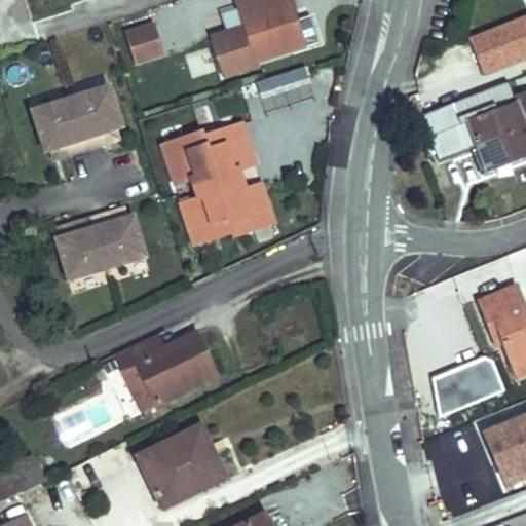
[(297,47),(290,25),(295,23),(287,0),(243,0),(237,2),(245,27),(248,36),(238,39),(235,30),(210,38),(223,78),(259,66),(257,61),(297,47)]
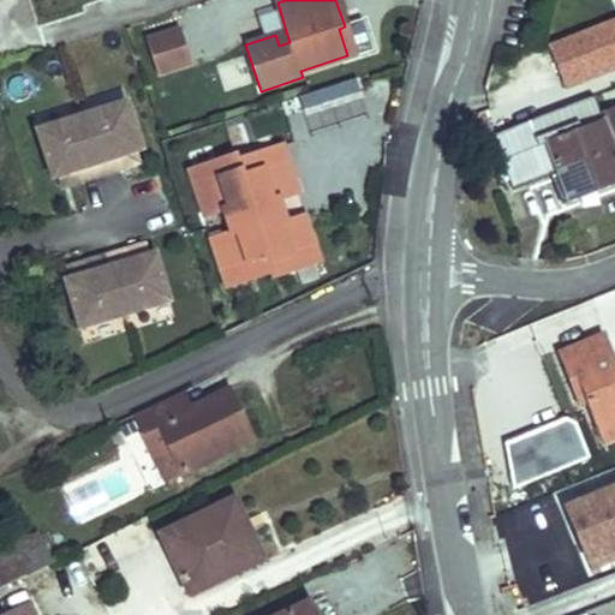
[(614,66),(614,17),(547,45),(565,88),(614,66)]
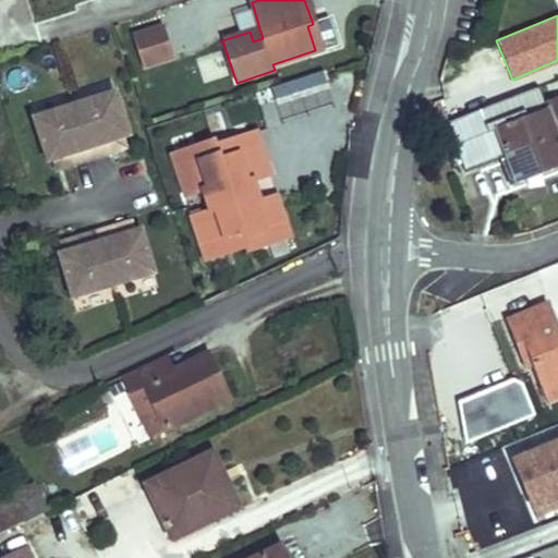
[(315,50),(320,49),(313,24),(307,26),(315,50)]
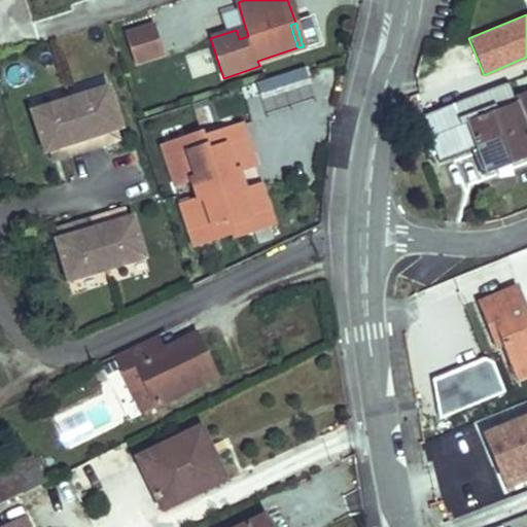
[(134,64),(164,55),(154,25),(125,34),(134,64)]
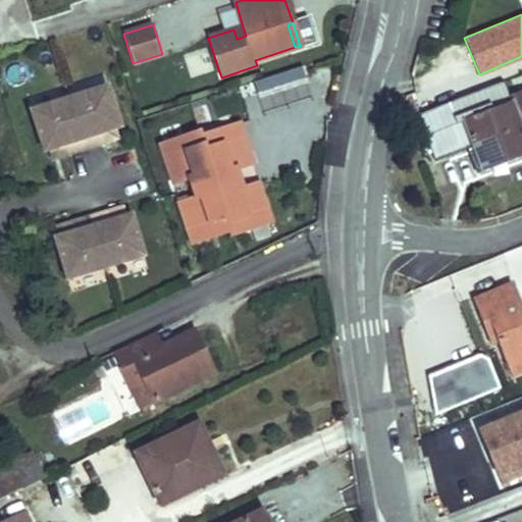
[(243,27),(233,30),(237,39),(246,36),(243,27)]
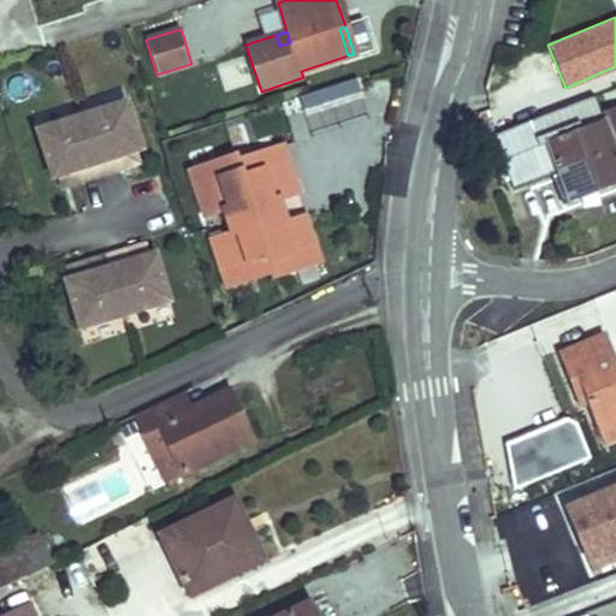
[(335,107),(363,99),(357,78),(297,96),(308,136),(341,128),(335,107)]
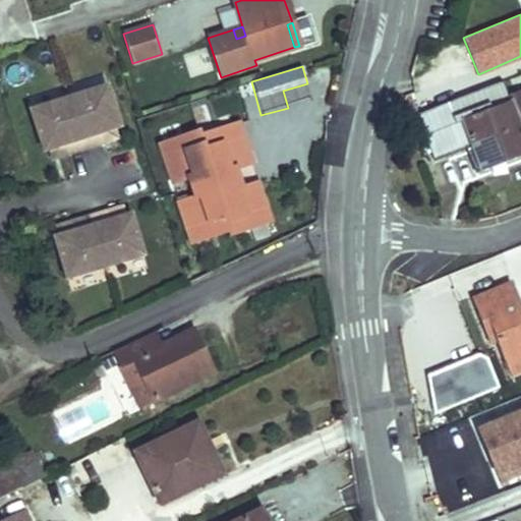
[(471,147),(479,166),(511,154),(513,160),(520,156),(520,129),(520,91),(508,96),(503,81),(417,115),(435,161),(471,147)]
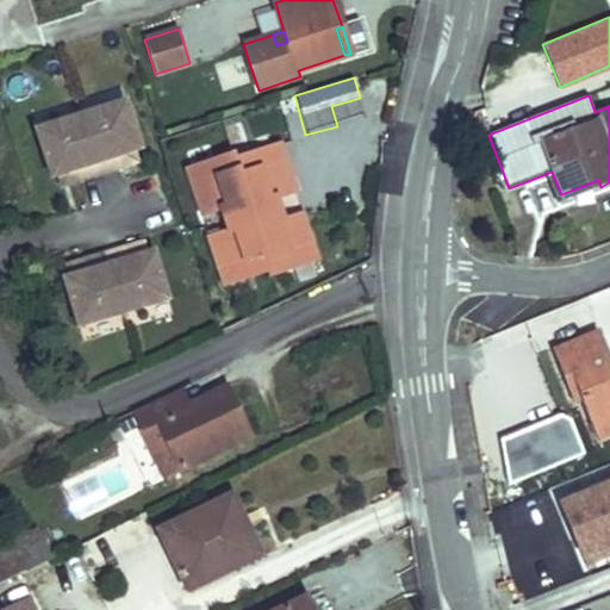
[(32,126),(78,112),(74,100),(29,116),(32,126)]
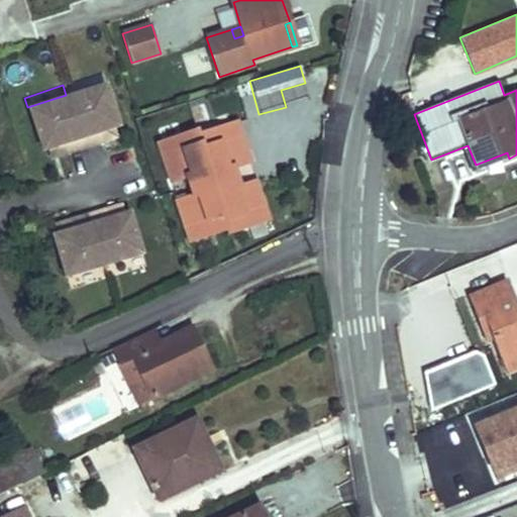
[(106,85),(68,97),(85,147),(102,141),(99,132),(113,128),(119,126),(106,85)]
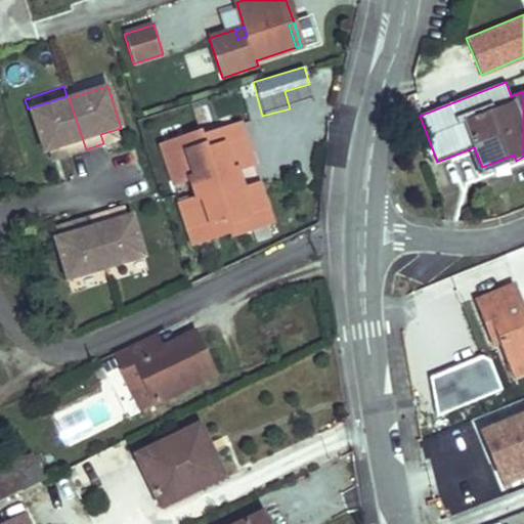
[(86,149),(69,98),(31,111),(44,153),(50,150),(64,146),(68,156),(86,149)]
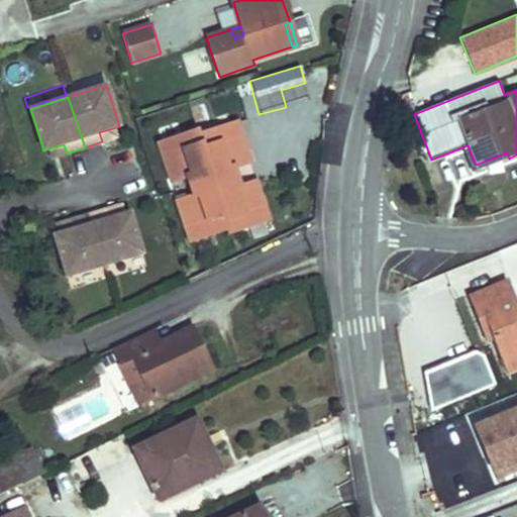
[(233,168),(250,162),(237,122),(200,135),(198,130),(159,143),(172,182),(188,177),(209,170),(210,176),(233,168)]
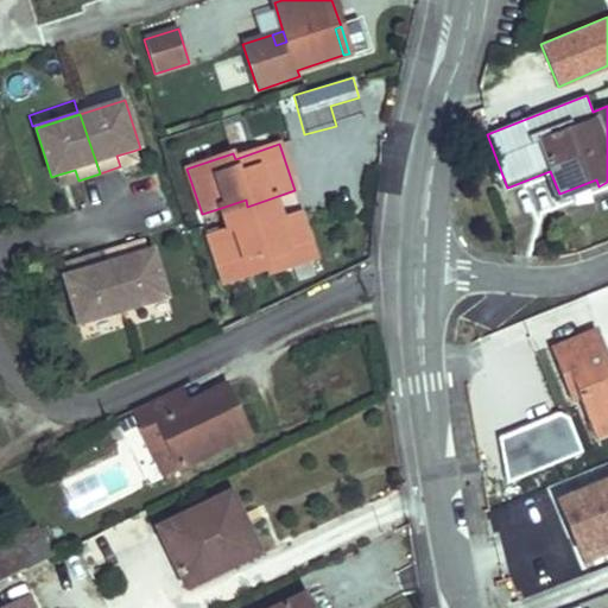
[(137,162),(133,151),(116,156),(120,166),(137,162)]
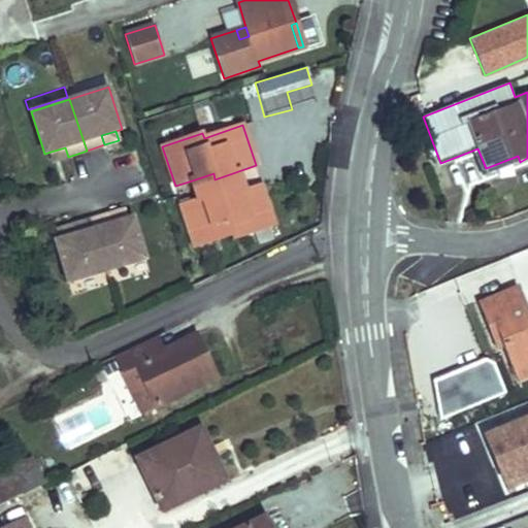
[(65,147),(51,152),(54,161),(68,157),(65,147)]
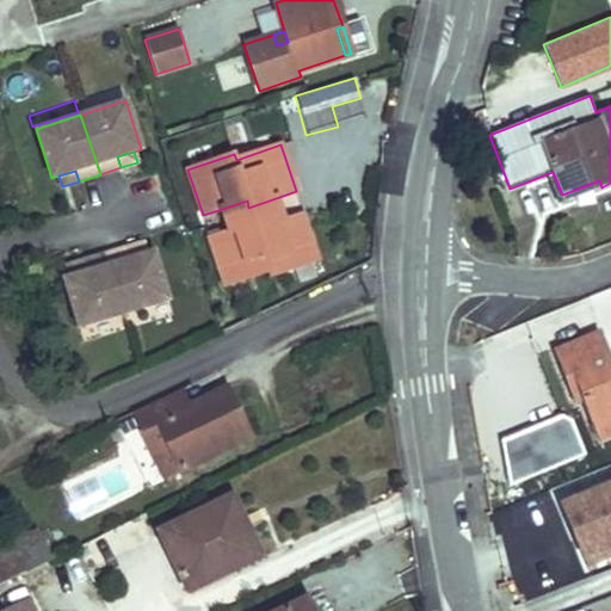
[(599,180),(562,195),(565,202),(602,187),(599,180)]
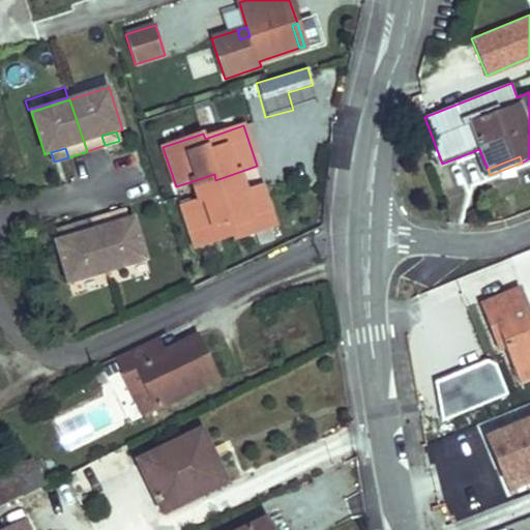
[(214,174),(193,181),(200,201),(222,194),(224,200),(246,192),(239,172),(215,180),(214,174)]
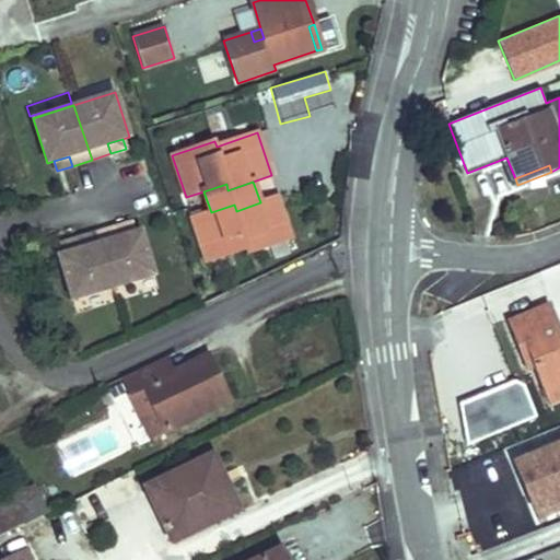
[(291,238),(277,197),(260,202),(236,211),(234,205),(211,212),(191,219),(206,261),(248,247),(249,253),(291,238)]
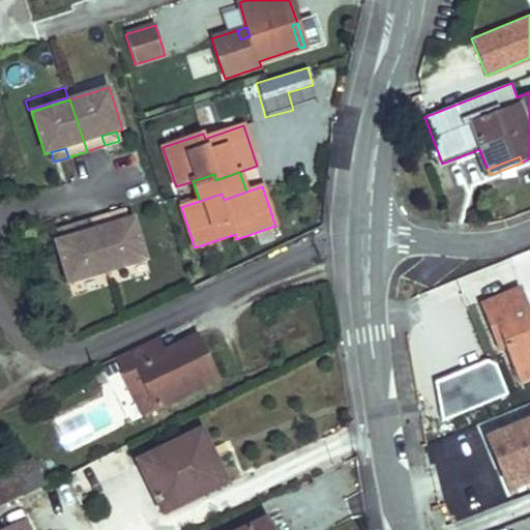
[(113,225),(126,219),(124,210),(110,215),(113,225)]
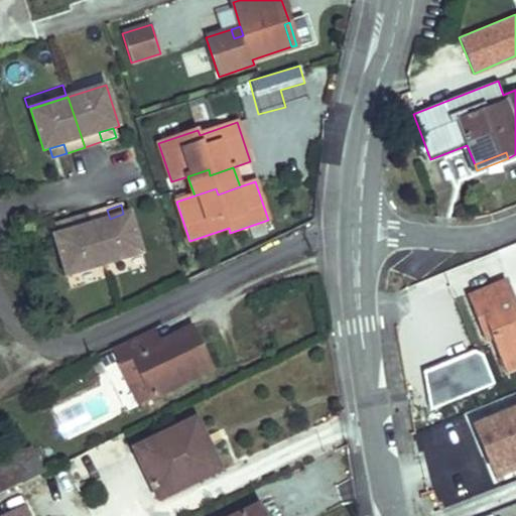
[(107,210),(89,215),(104,265),(142,254),(130,212),(123,214),(110,219),(107,210)]
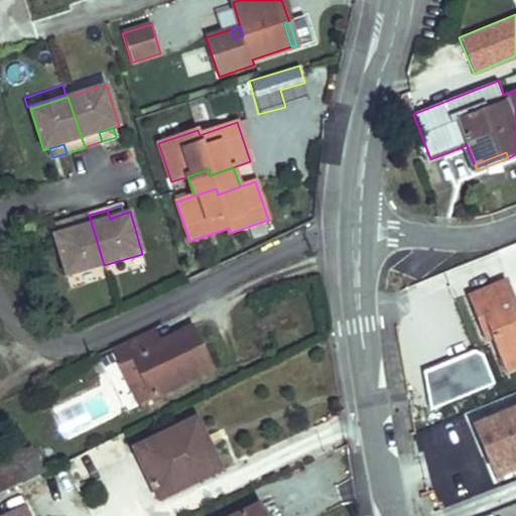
[(104,265),(89,215),(71,220),(74,229),(59,234),(53,236),(66,277),(104,265)]
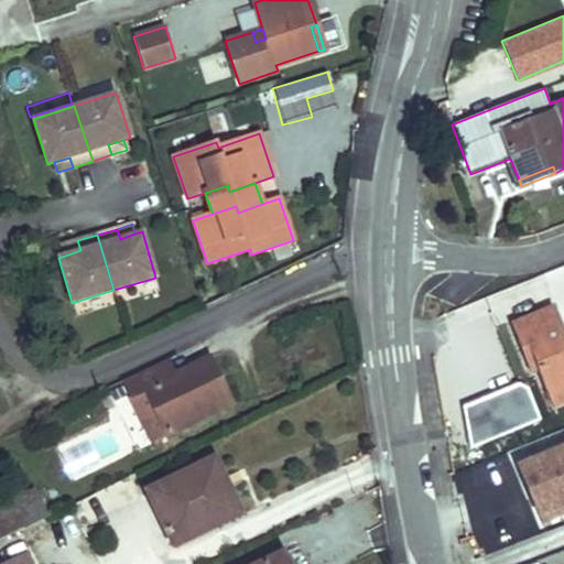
[(62,246),(65,256),(80,250),(77,240),(62,246)]
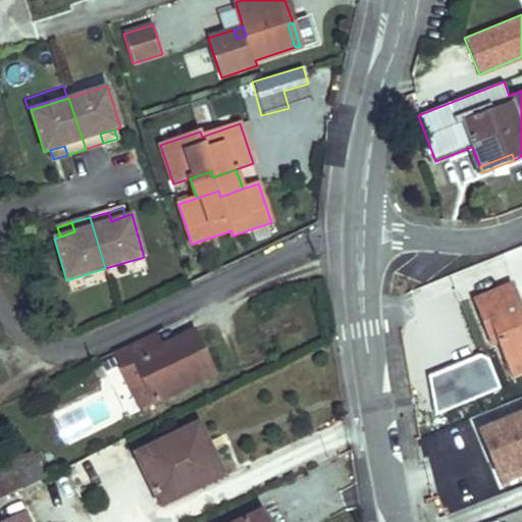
[(487,336),(494,333),(498,342),(511,375),(521,370),(521,310),(512,285),(473,301),(487,336)]
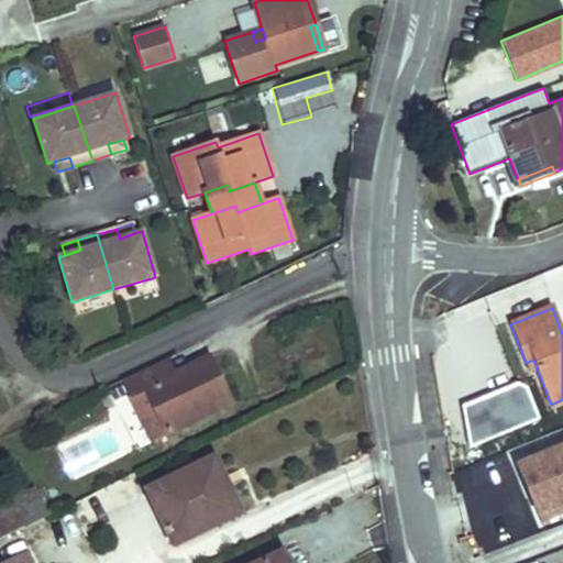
[(231,405),(209,359),(180,372),(183,377),(173,381),(170,376),(163,360),(121,381),(130,398),(145,390),(166,435),(231,405)]
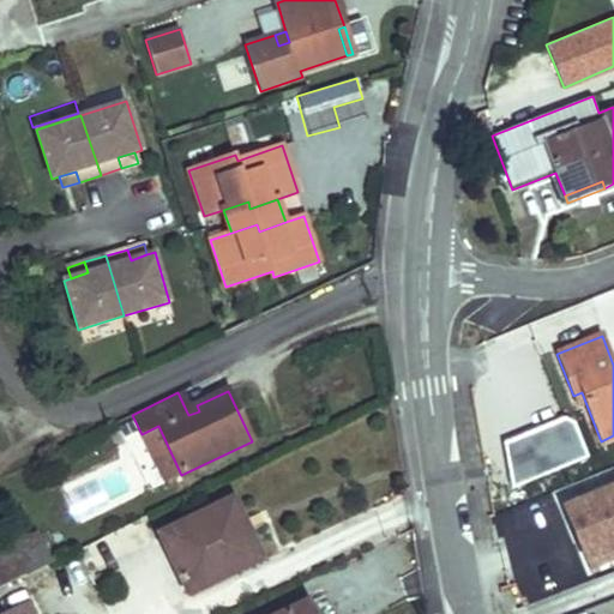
[(582,392),(573,396),(577,404),(585,402),(582,392)]
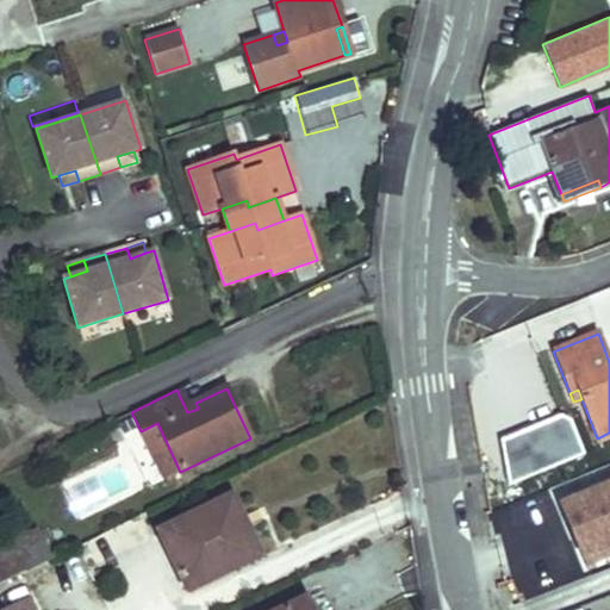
[(195,403),(185,408),(187,412),(198,409),(195,403)]
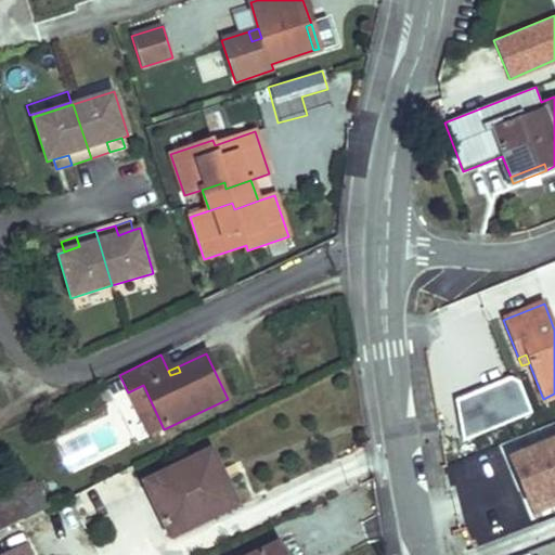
[(150,437),(164,429),(143,385),(128,392),(150,437)]
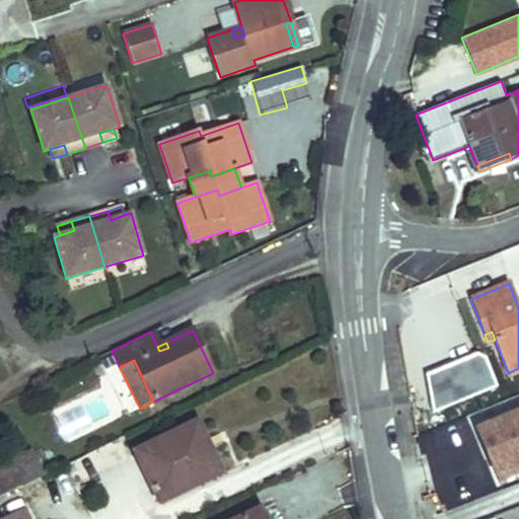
[(105,374),(99,362),(91,366),(96,378),(105,374)]
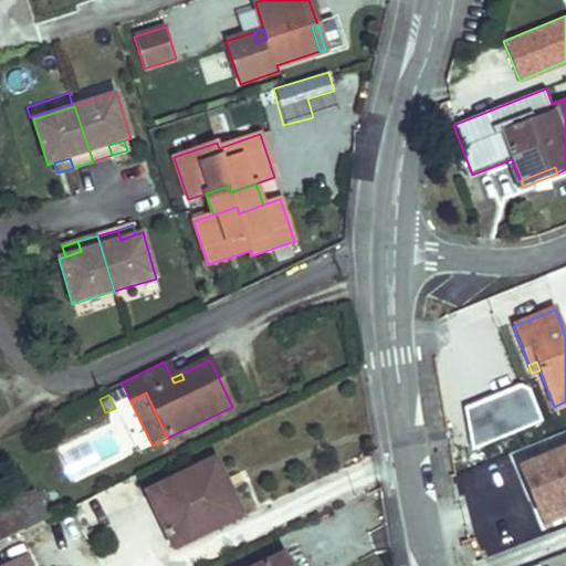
[(565,448),(521,468),(541,516),(565,505),(565,448)]
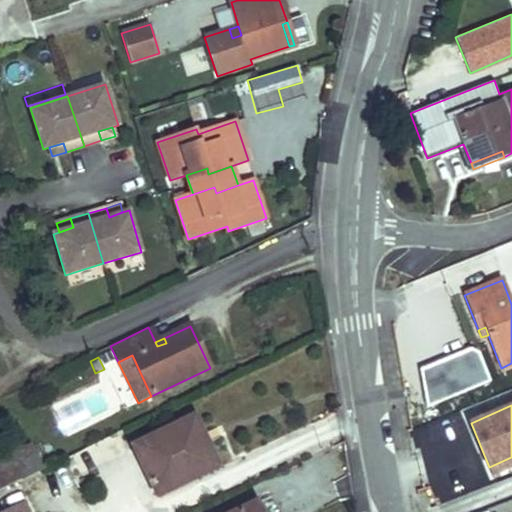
[(195,416),(133,445),(157,495),(219,466),(195,416)]
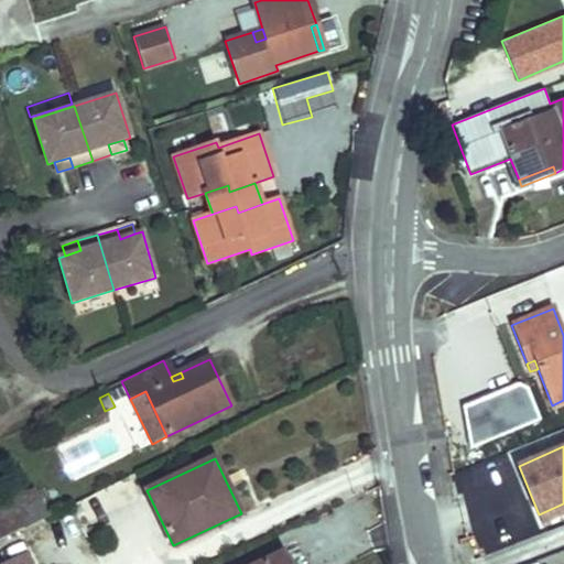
[(22,529),(46,517),(34,492),(10,505),(22,529)]
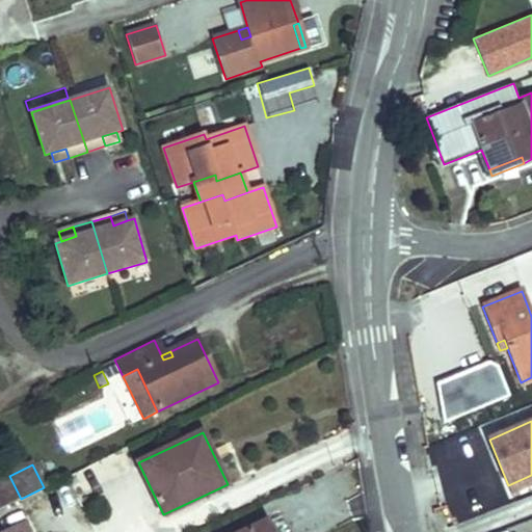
[(531,475),(508,485),(512,495),(531,485),(531,475)]
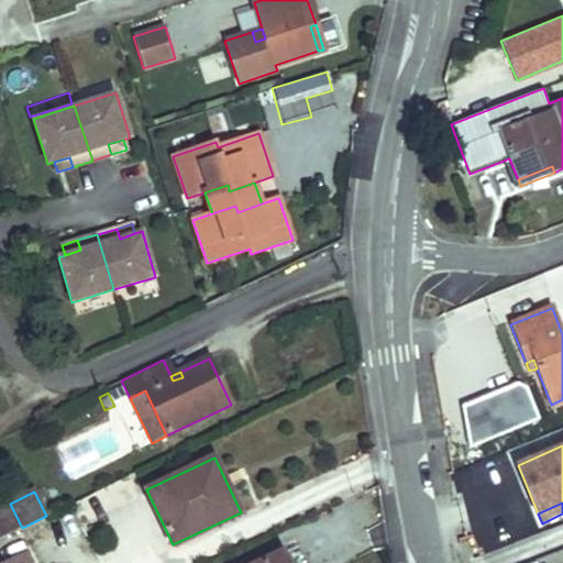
[(0,538),(22,528),(10,504),(0,508),(0,538)]
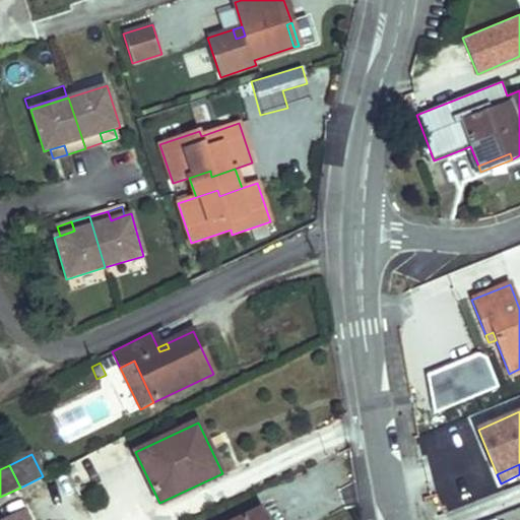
[(27,519),(23,510),(0,519),(27,519)]
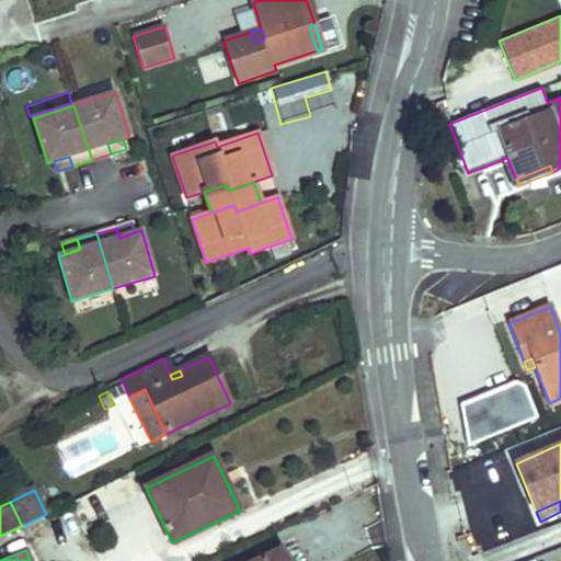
[(286,560),(281,550),(259,560),(286,560)]
